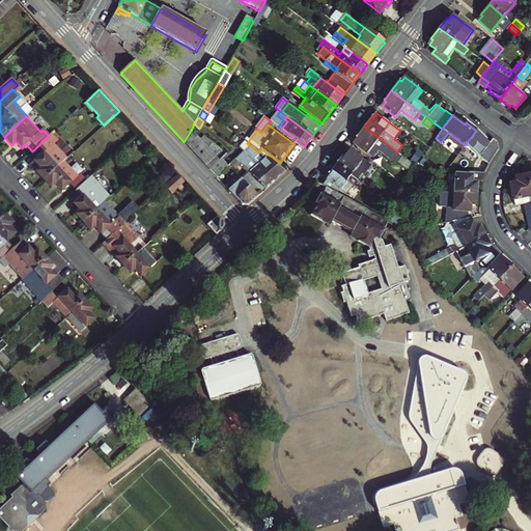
[(356,137),(358,138),(355,143),(373,158),(379,150),(396,165),(402,156),(397,152),(364,127),(356,137)]
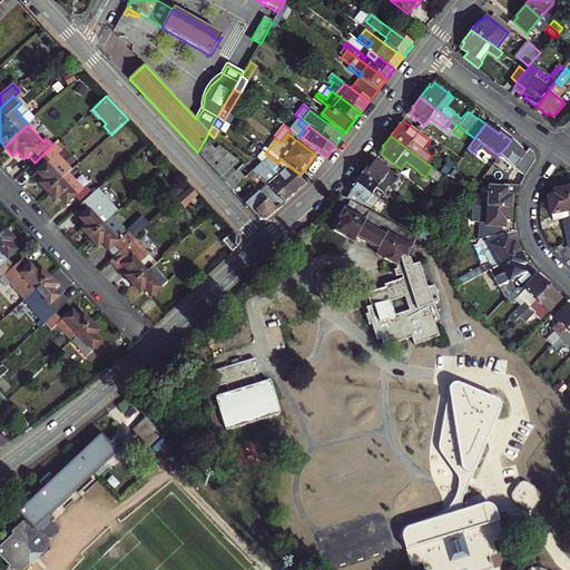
[(214,150),(205,140),(197,153),(225,183),(234,174),(231,169),(236,164),(218,146),(214,150)]
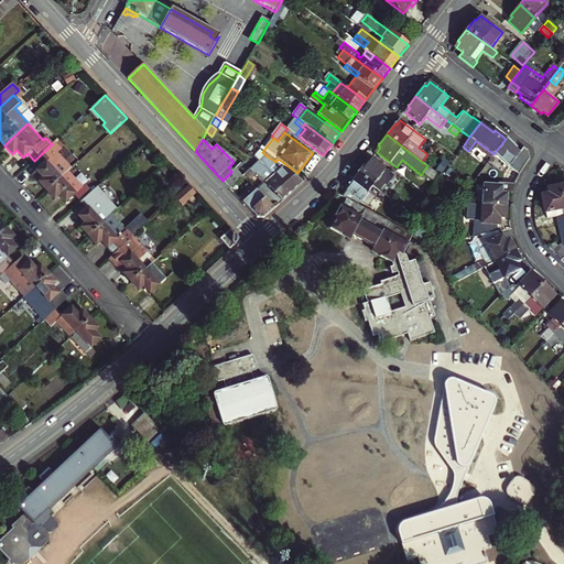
[(517,147),(506,139),(494,154),(509,166),(520,152),(516,149),(517,147)]
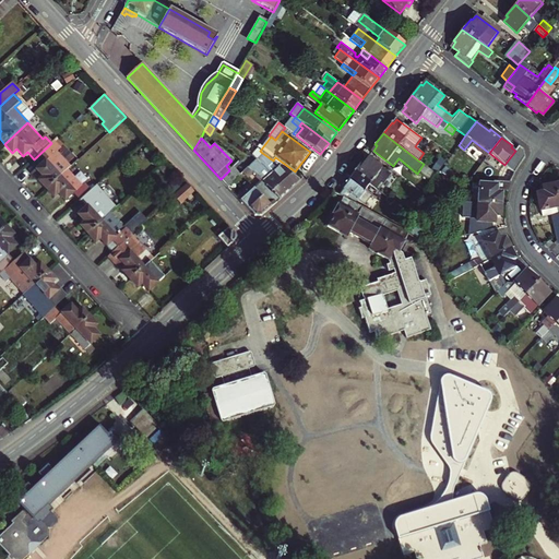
[(51,143),(34,159),(40,166),(33,174),(46,189),(66,171),(52,156),(60,149),(54,141),(51,143)]
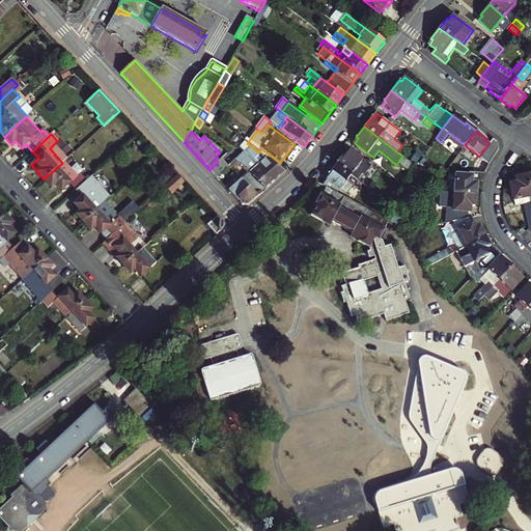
[(238,148),(243,152),(249,145),(247,143),(244,141),(238,148)]
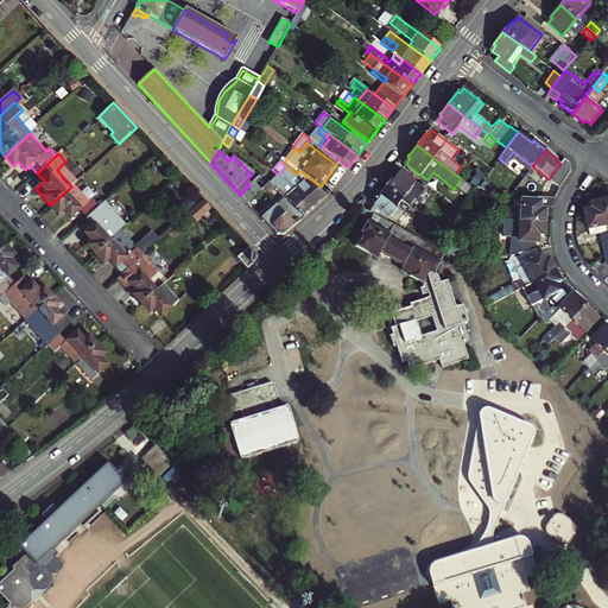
[(283,178),(293,189),(315,207),(327,196),(297,175),(285,166),(278,175),(283,178)]
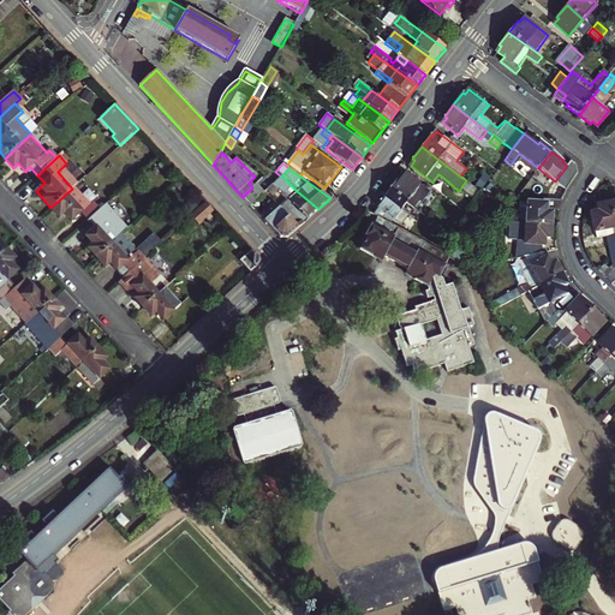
[(407,203),(416,209),(429,192),(405,173),(400,179),(398,177),(389,189),(407,203)]
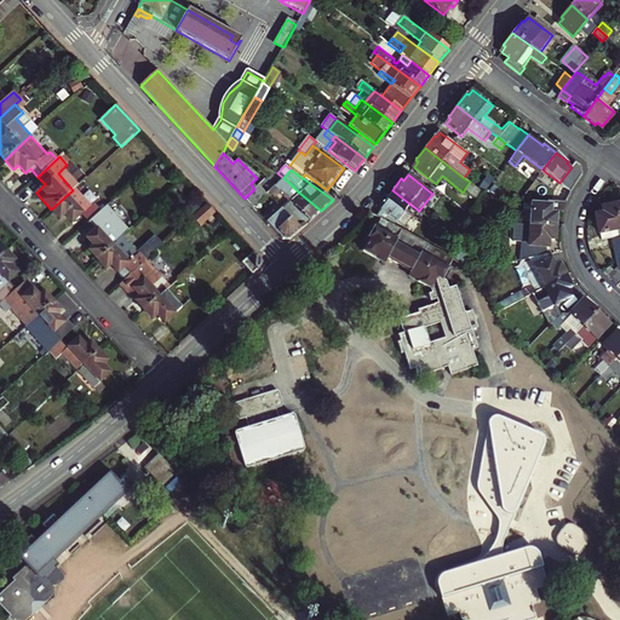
[(280,191),(290,200),(310,220),(321,211),(299,193),(288,182),(283,178),(275,188),(280,191)]
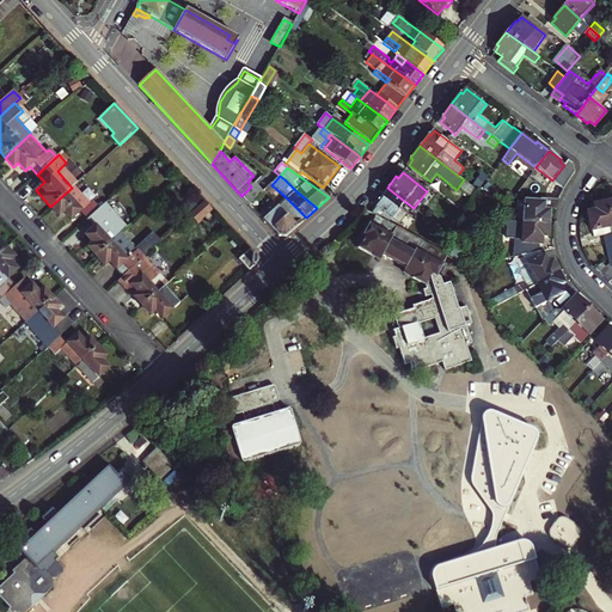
[(534,182),(528,177),(518,190),(525,195),(534,182)]
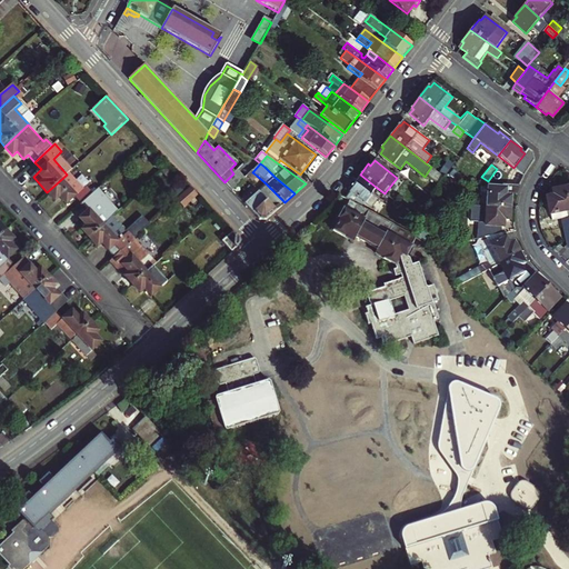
[(241,167),(233,173),(225,182),(231,190),(247,176),(249,173),(241,167)]
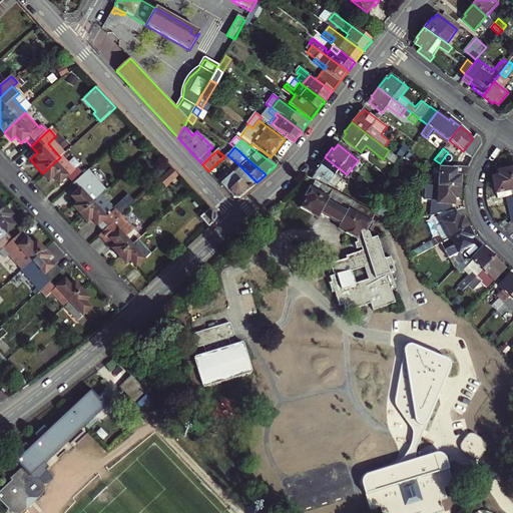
[(224,156),(222,158),(226,163),(231,158),(227,155),(226,154),(224,156)]
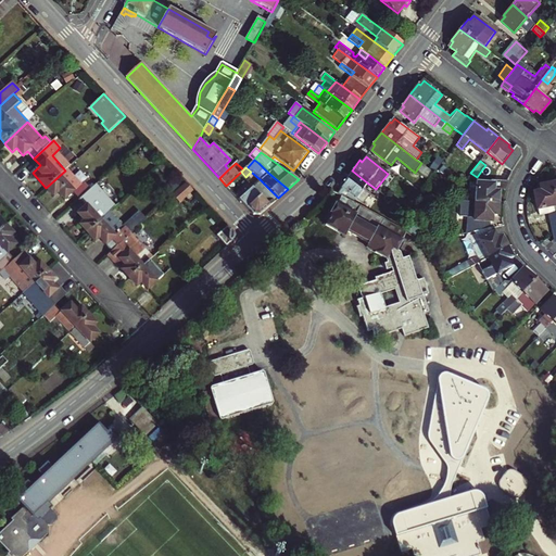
[(59,192),(65,200),(74,192),(79,199),(80,199),(90,189),(84,181),(81,184),(67,168),(65,171),(46,188),(54,197),(59,192)]
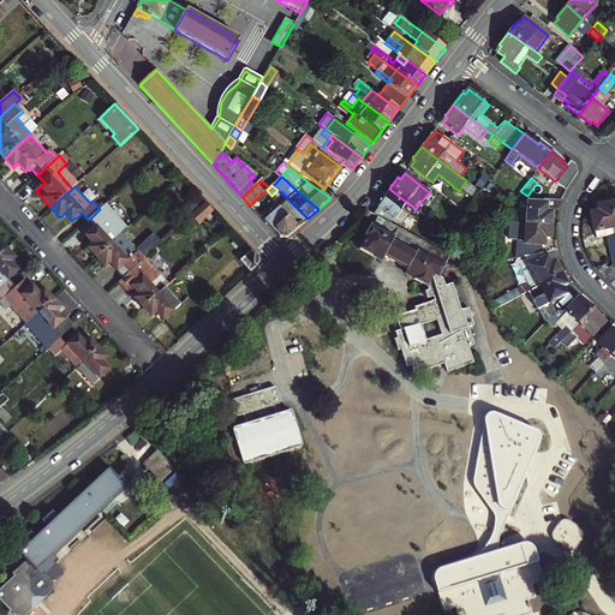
[(380,201),(382,202),(378,207),(372,213),(387,221),(390,224),(394,220),(401,225),(408,215),(401,210),(407,203),(389,189),(380,201)]
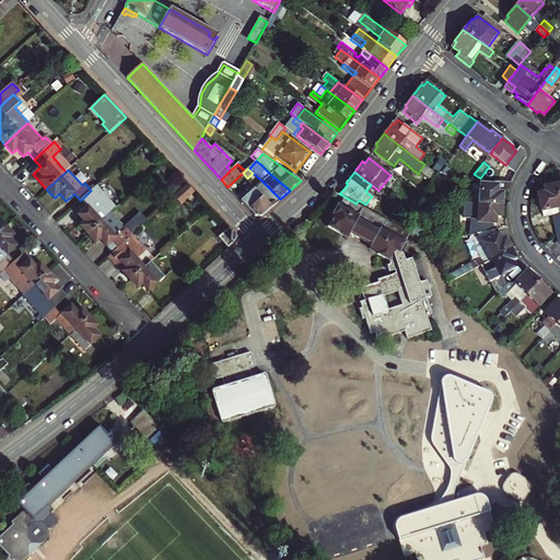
[(280,199),(261,181),(241,200),(255,216),(263,216),(280,199)]
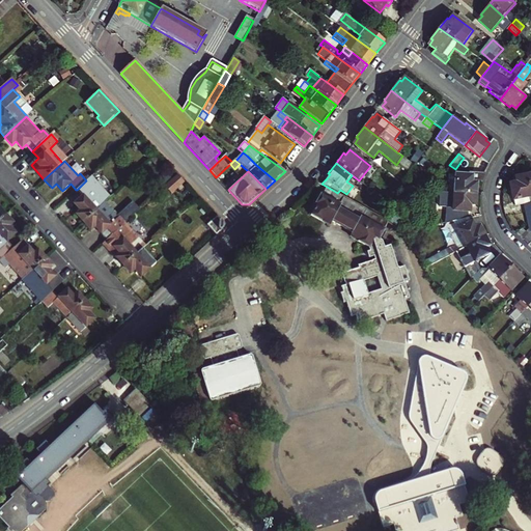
[(485,172),(472,171),(472,175),(449,174),(448,183),(455,183),(455,190),(451,190),(451,192),(476,194),(476,183),(472,183),(472,180),(483,182),(485,172)]
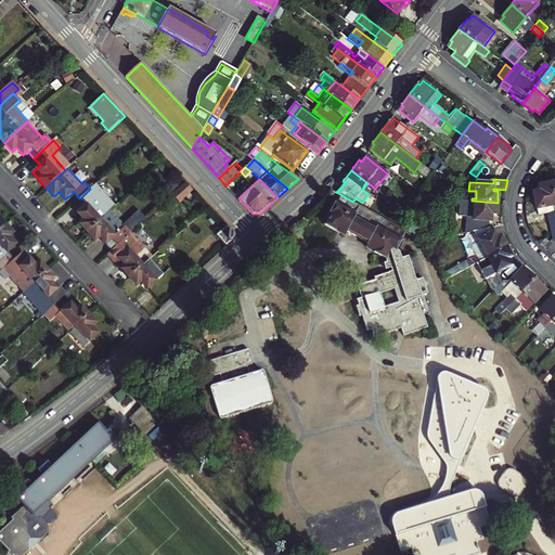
[(186,182),(172,195),(180,203),(193,191),(186,182)]
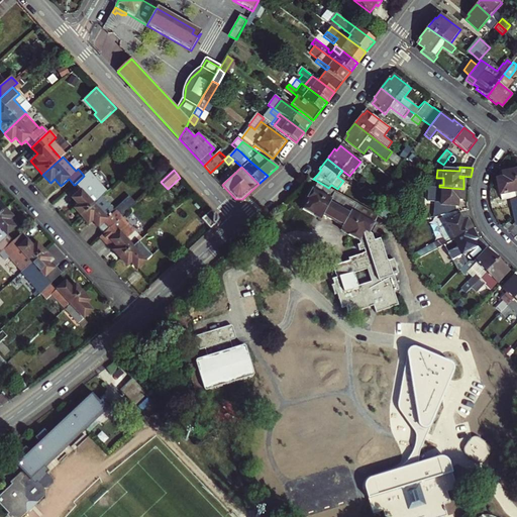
[(516,189),(513,171),(503,173),(504,178),(497,180),(500,194),(501,194),(502,199),(510,198),(516,196),(516,189)]
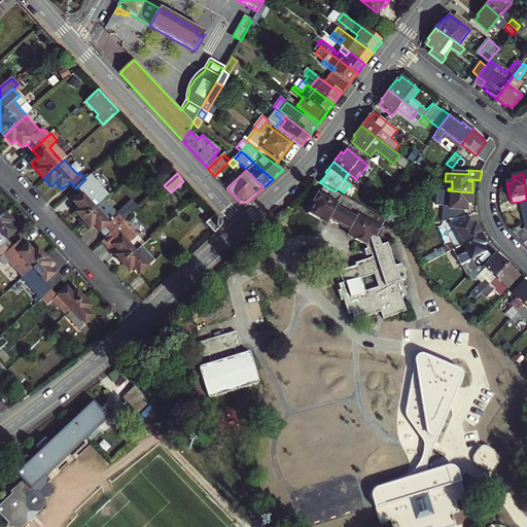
[(82,196),(74,203),(80,210),(76,213),(83,221),(105,201),(110,196),(92,175),(85,179),(76,188),(82,196)]
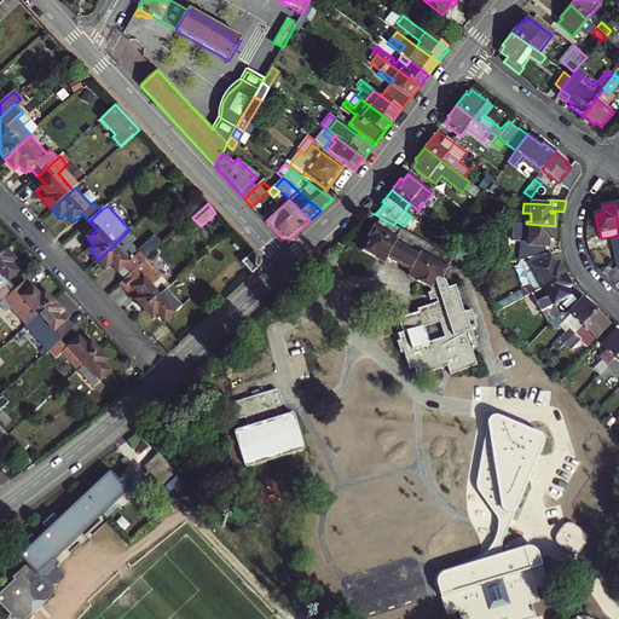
[(398,318),(403,333),(397,334),(399,341),(397,341),(400,352),(401,352),(404,359),(409,357),(412,368),(421,365),(423,374),(446,368),(449,376),(475,369),(470,351),(475,350),(470,330),(476,329),(470,311),(463,313),(455,287),(446,289),(445,282),(441,281),(453,259),(393,225),(389,223),(383,232),(376,227),(364,249),(363,248),(362,249),(383,262),(386,258),(411,272),(409,277),(431,289),(432,293),(428,293),(431,300),(437,299),(438,304),(417,310),(418,312),(398,318)]
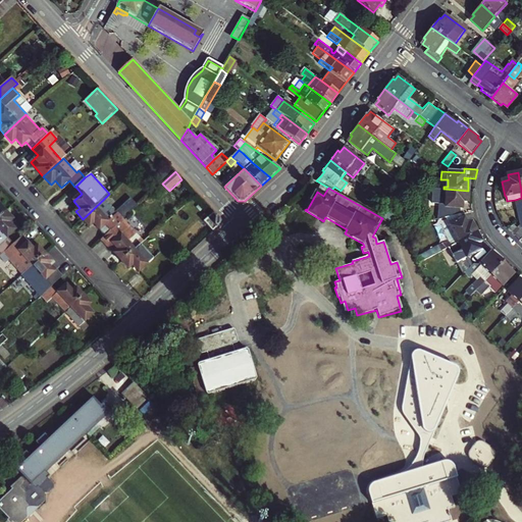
[(467,201),(468,191),(444,189),(444,190),(433,190),(433,203),(440,204),(439,219),(461,214),(460,213),(459,208),(462,208),(462,201),(467,201)]
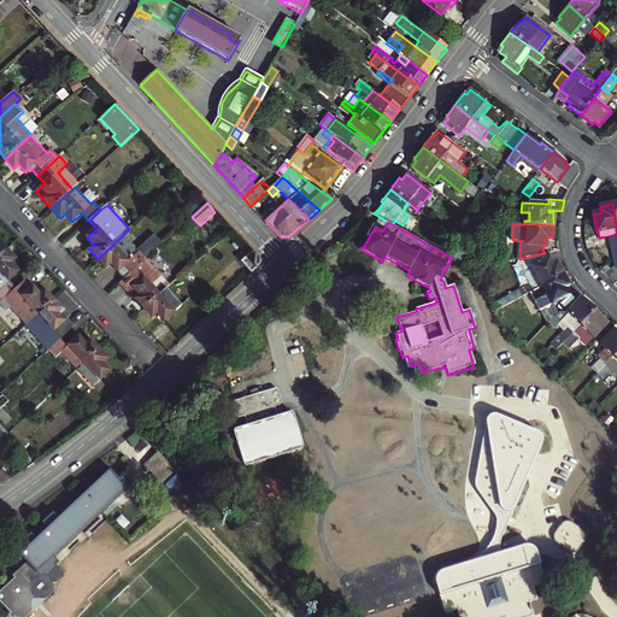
[(137,251),(139,252),(150,241),(157,250),(164,244),(156,234),(137,251)]
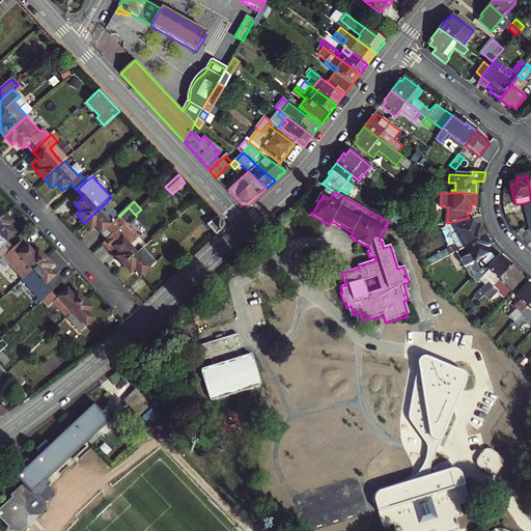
[(95,227),(107,241),(126,223),(135,215),(129,207),(119,217),(118,216),(106,202),(84,223),(91,231),(95,227)]
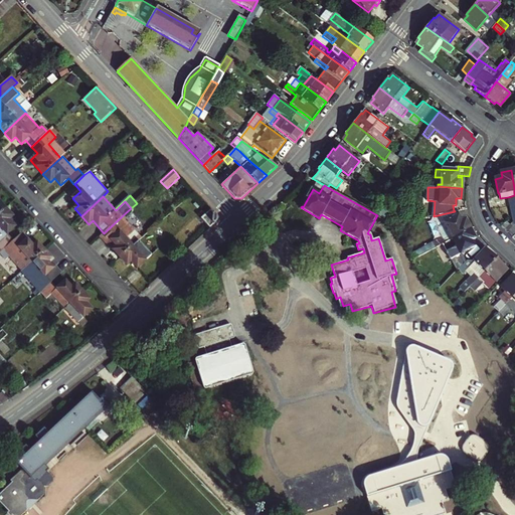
[(397,209),(384,201),(377,215),(389,222),(397,209)]
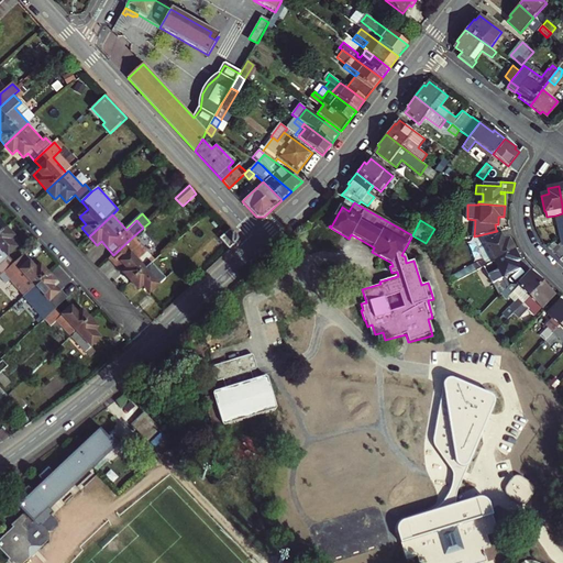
[(561,241),(552,251),(555,255),(561,260),(562,255),(562,222),(558,224),(561,241)]
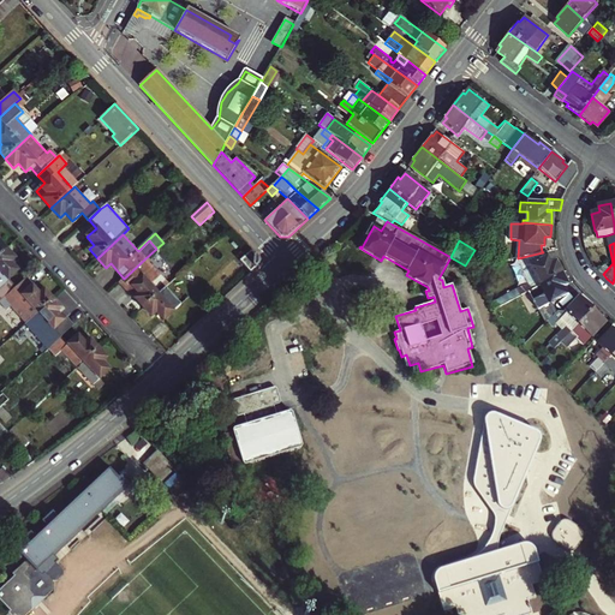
[(16,258),(6,249),(0,254),(0,272),(7,280),(18,270),(13,266),(16,263),(16,262),(15,260),(16,258)]
